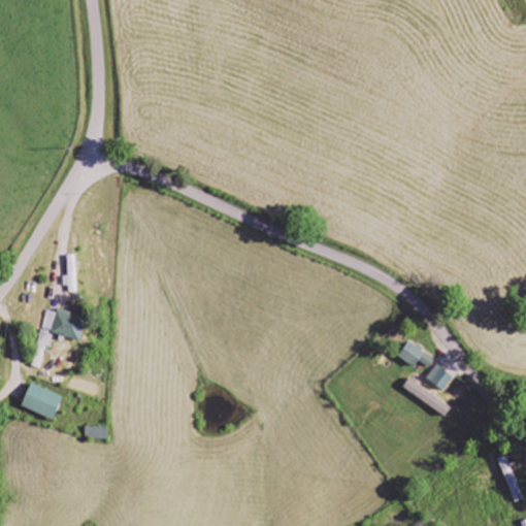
[(69,275),(75,275),(74,254),(67,254),(68,269),(69,269),(69,275)]
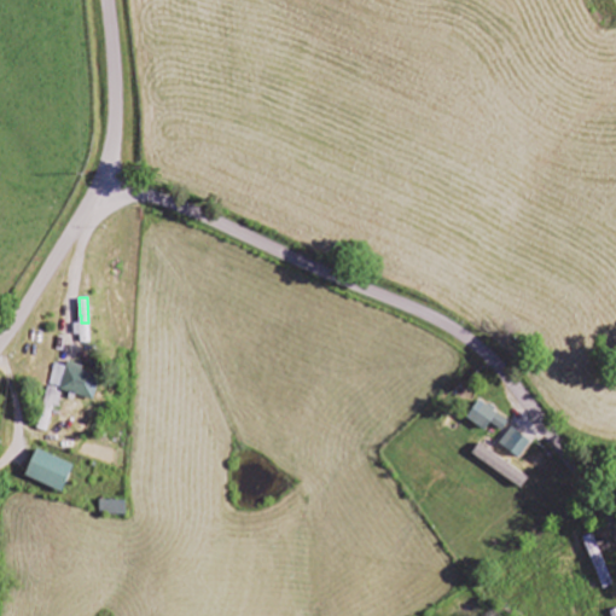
[(96,397),(102,371),(68,364),(54,361),(40,428),(47,430),(53,404),(59,405),(63,390),(96,397)]
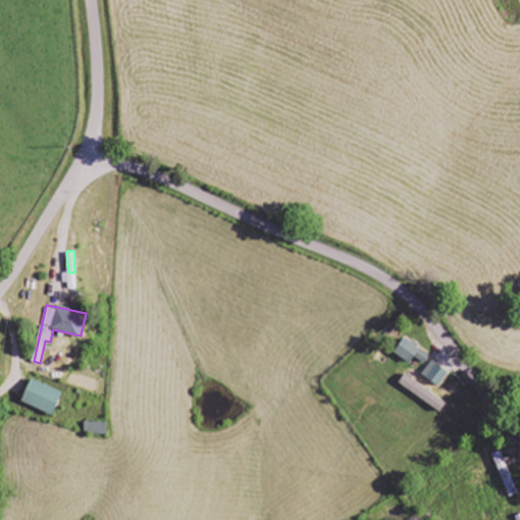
[(403,335),(393,352),(409,362),(413,355),(424,362),(429,352),(403,335)]
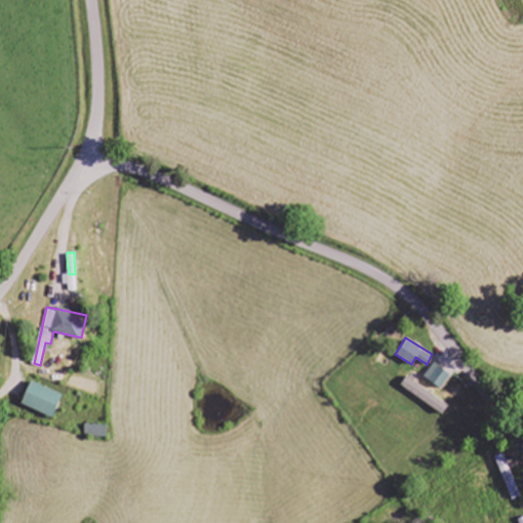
[(450,373),(435,361),(424,374),(440,387),(450,373)]
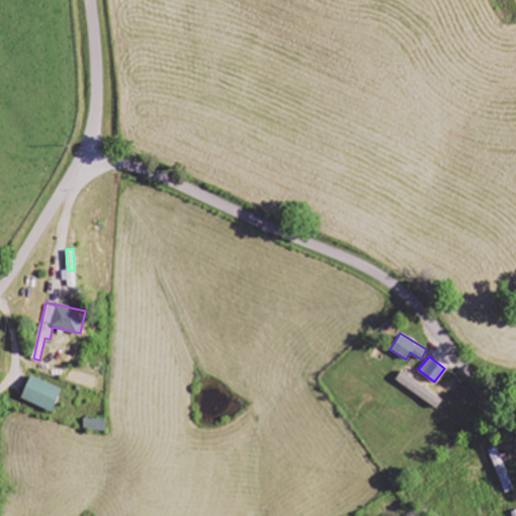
[(441,399),(402,369),(395,378),(435,408),(441,399)]
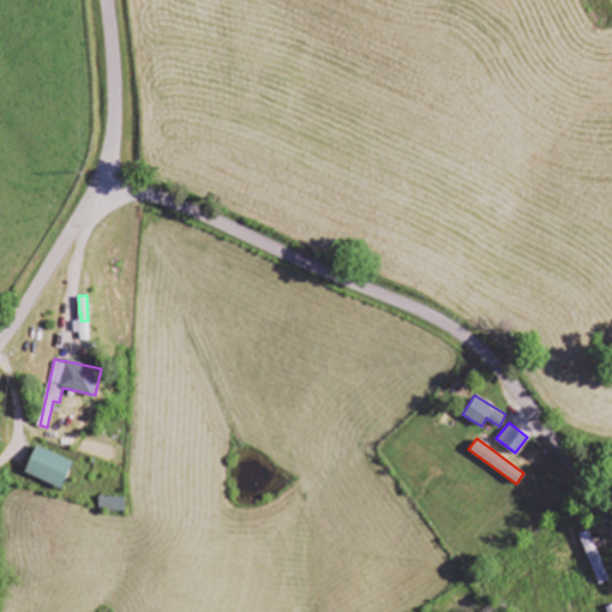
[(25,471),(63,487),(75,460),(36,443),(25,471)]
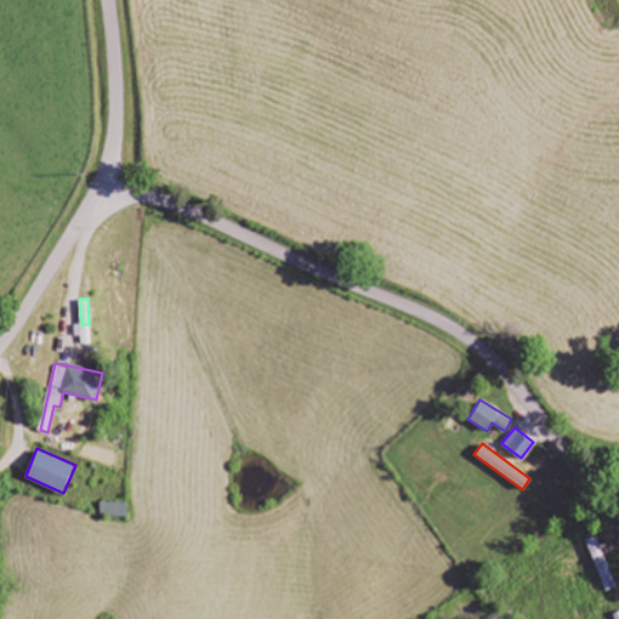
[(126,500),(100,501),(100,516),(126,515),(126,500)]
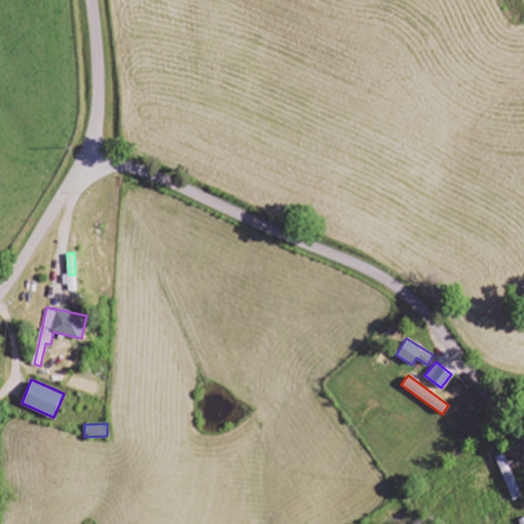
All buildings are outlined.
